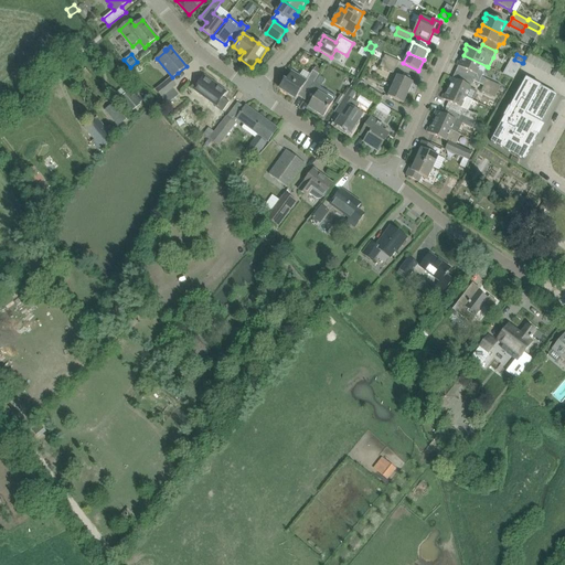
[(385,55),(382,61),(396,67),(400,62),(385,55)]
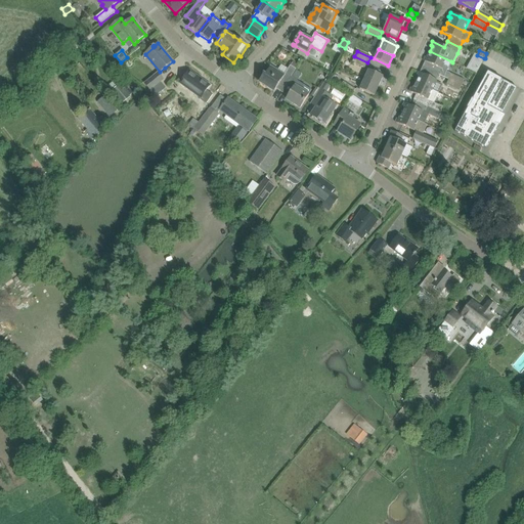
[(425,57),(424,60),(435,67),(434,70),(440,73),(439,75),(444,77),(447,69),(447,67),(443,64),(445,59),(430,51),(427,57),(425,57)]
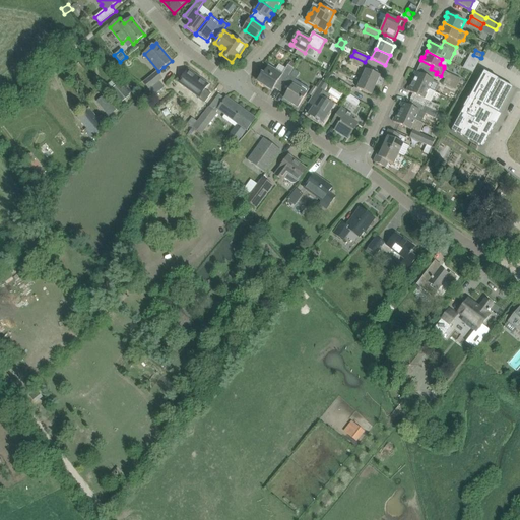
[(477,65),(480,58),(472,54),(468,61),(477,65)]
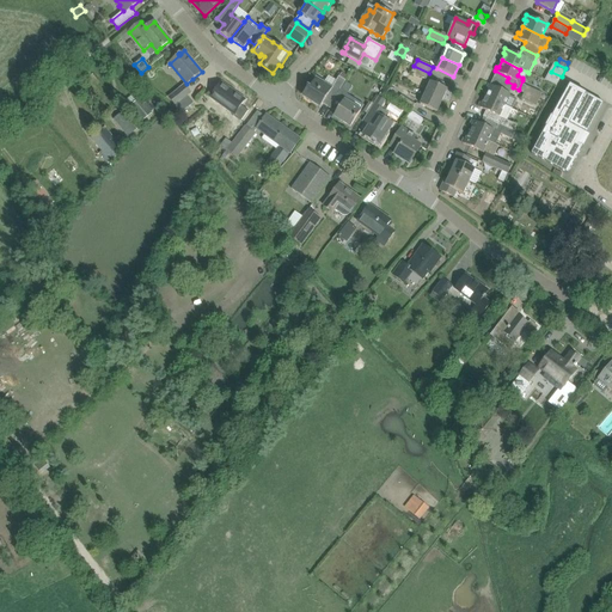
[(414,66),(411,73),(427,80),(429,73),(414,66)]
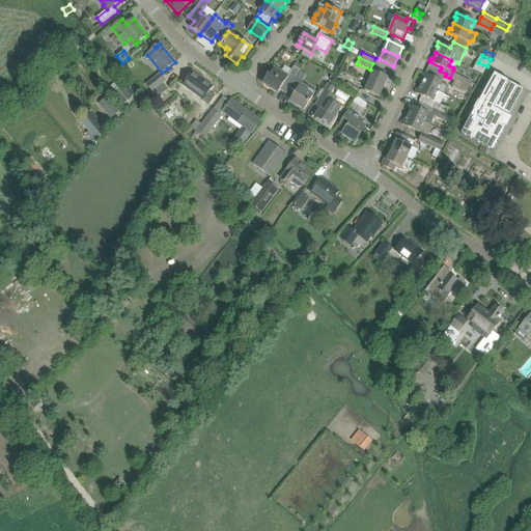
[(284,83),(289,87),(295,79),(300,70),(302,66),(297,63),(295,66),(288,77),(275,67),(269,77),(268,76),(263,84),(278,93),(284,83)]
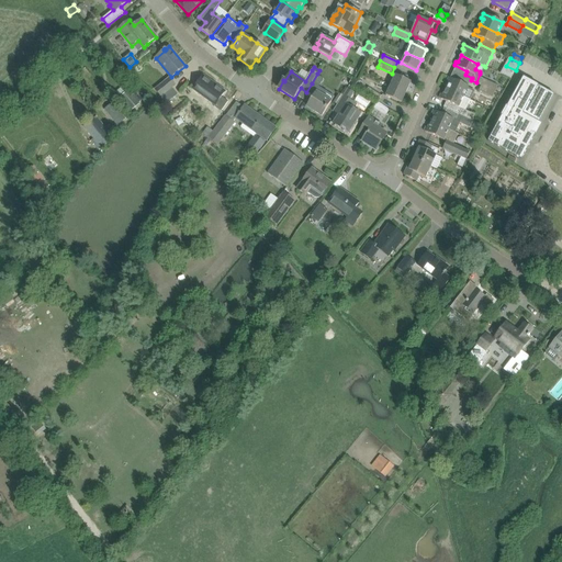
[(411,82),(401,77),(395,75),(391,86),(406,92),(411,82)]
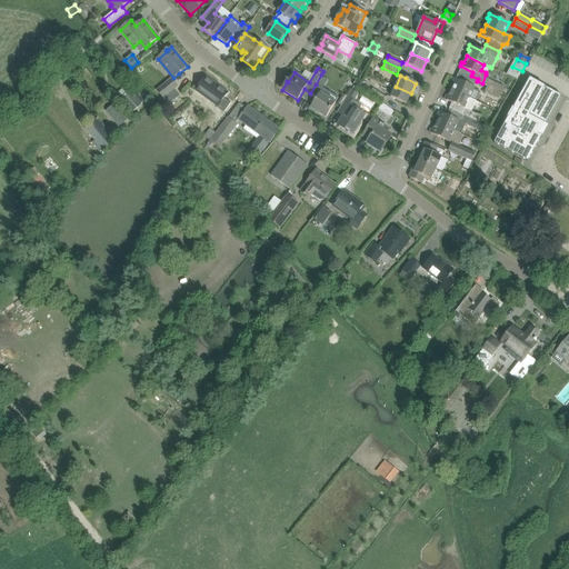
[(223,113),(231,102),(225,98),(228,92),(206,77),(196,91),(218,107),(217,108),(223,113)]
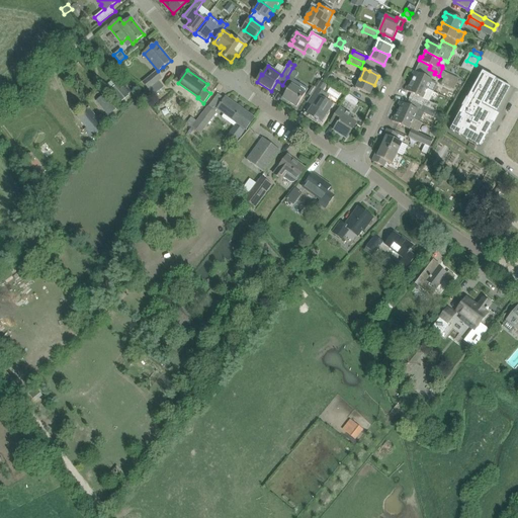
[(411,82),(433,92),(437,83),(431,81),(432,80),(414,71),(412,75),(414,76),(411,82)]
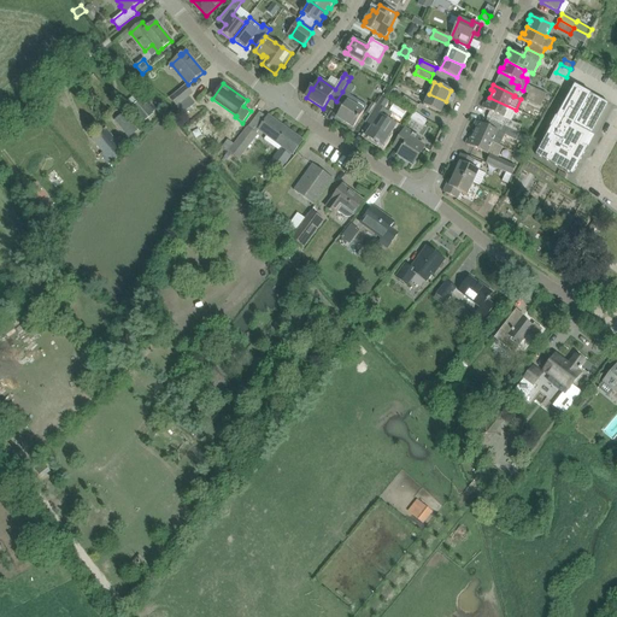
[(186,86),(171,99),(177,106),(188,97),(193,94),(186,86)]
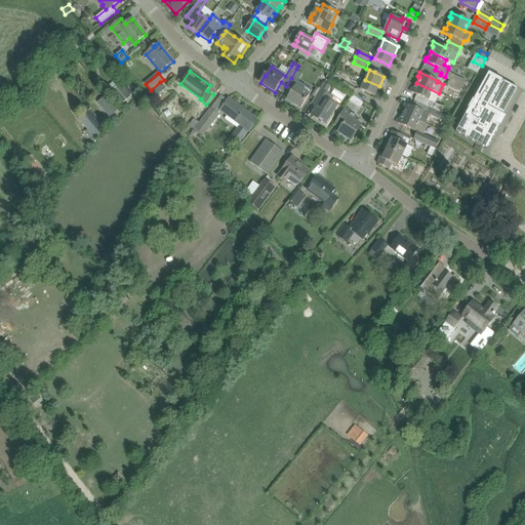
[(469,109),(456,132),(487,149),(500,126),(497,124),(502,115),(502,116),(505,113),(505,112),(517,88),(508,83),(489,73),(474,99),(475,101),(470,109),(469,109)]
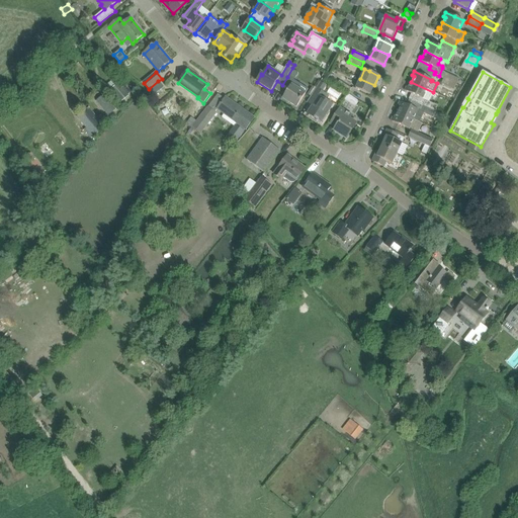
[(446,73),(444,78),(456,84),(459,79),(446,73)]
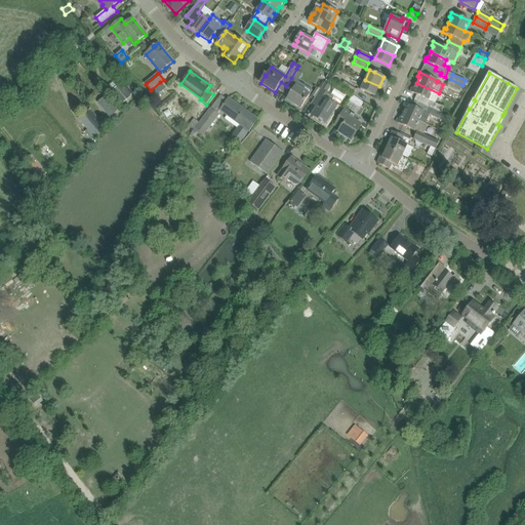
[(300,109),(307,99),(310,95),(309,95),(312,90),(291,78),(286,86),(282,92),(289,96),(288,97),(293,101),(292,103),(300,109)]
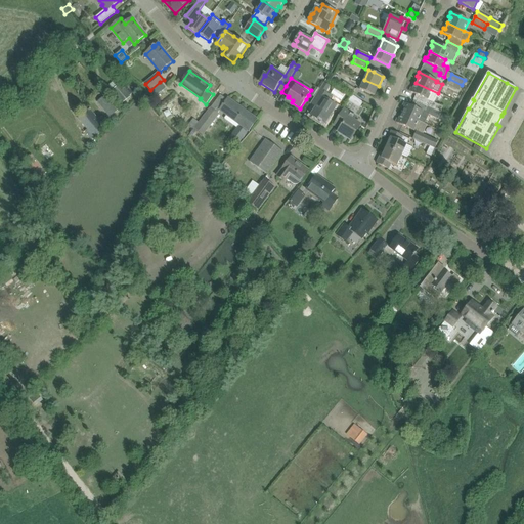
[(462,85),(449,79),(446,85),(460,91),(462,85)]
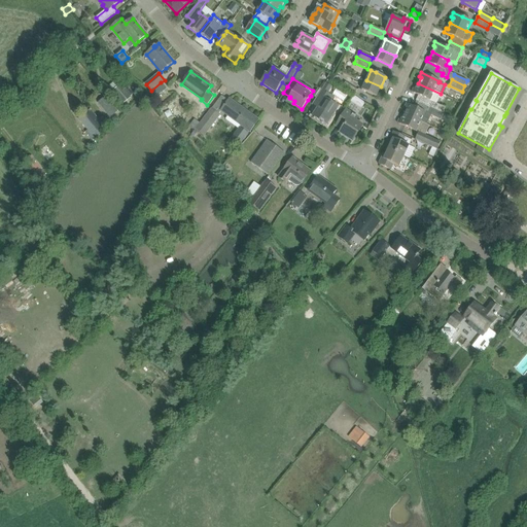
[(362,90),(367,92),(377,97),(381,86),(366,80),(362,90)]
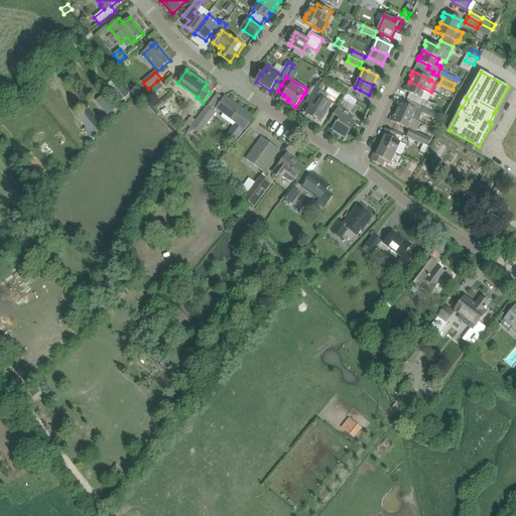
[(157,81),(148,89),(152,95),(162,87),(157,81)]
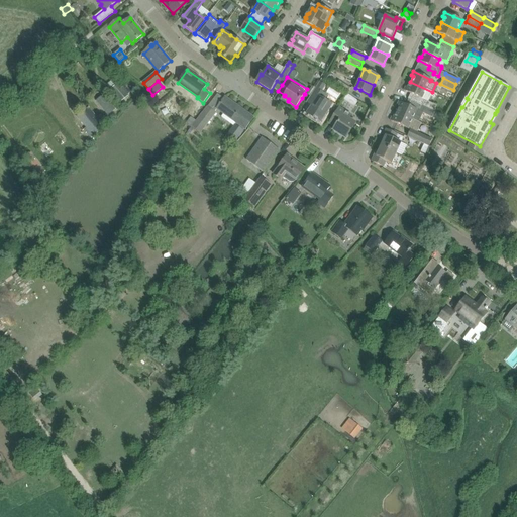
[(335,86),(347,93),(350,88),(339,81),(335,86)]
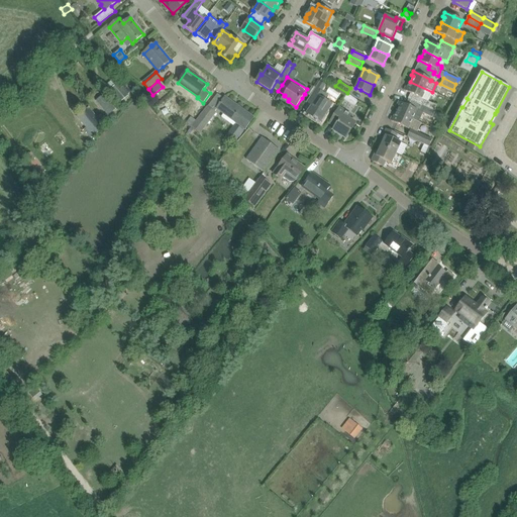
[(321,122),(326,114),(331,105),(324,101),(328,95),(321,92),(325,86),(319,82),(309,99),(314,102),(307,113),(321,122)]
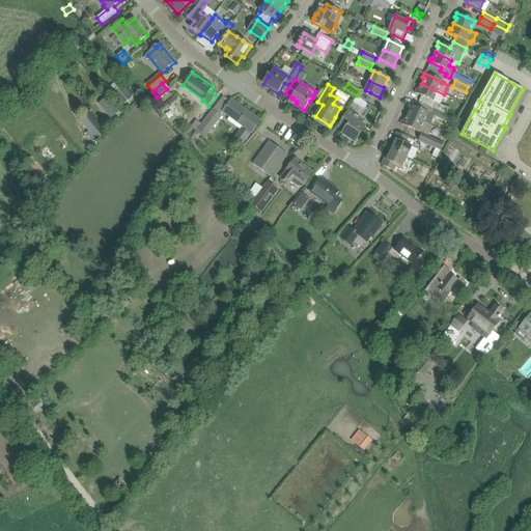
[(434,109),(447,114),(449,109),(440,105),(444,94),(421,84),(418,89),(417,89),(415,92),(437,103),(434,109)]
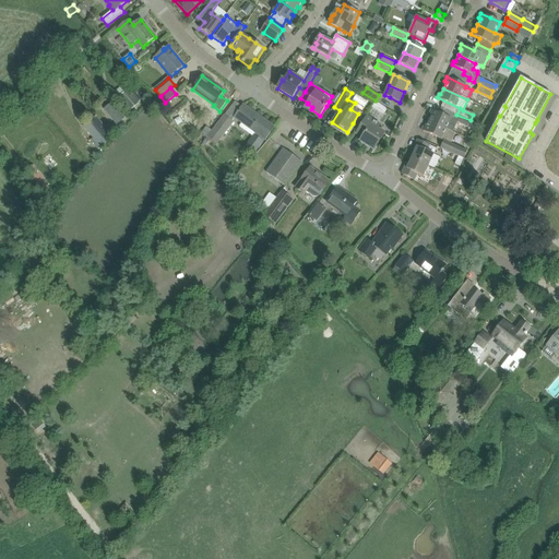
[(127,90),(119,96),(131,110),(141,99),(135,92),(131,95),(127,90)]
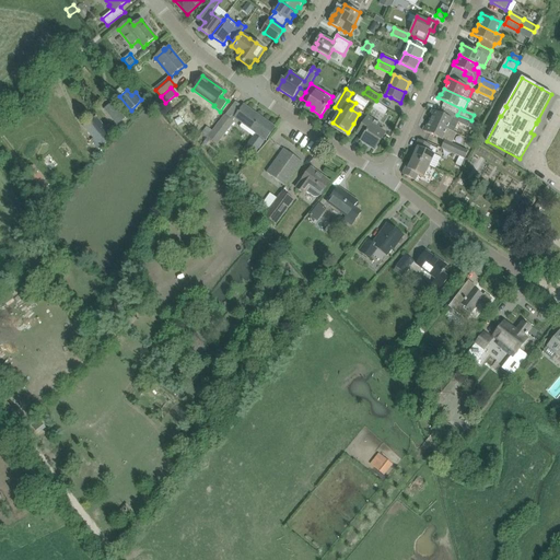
[(125,118),(119,112),(113,103),(105,109),(117,125),(125,118)]
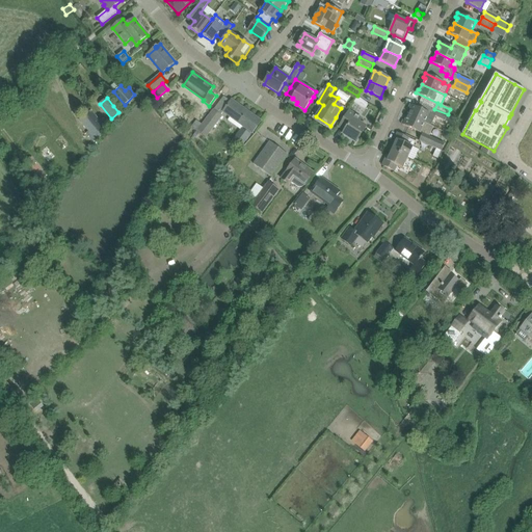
[(253,133),(255,131),(256,129),(258,126),(261,121),(232,100),(225,108),(223,111),(253,133)]
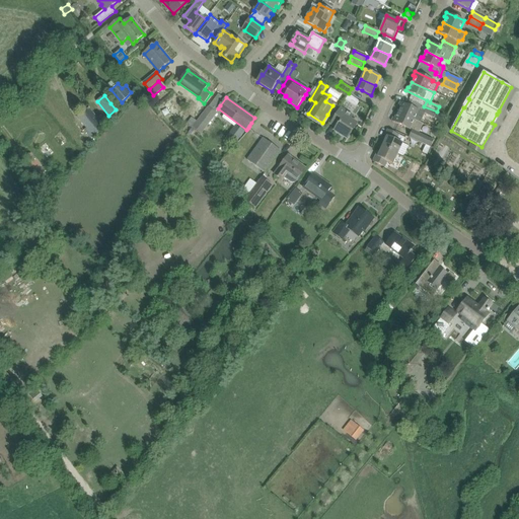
[(419,110),(410,105),(400,101),(398,105),(400,106),(397,113),(415,120),(419,110)]
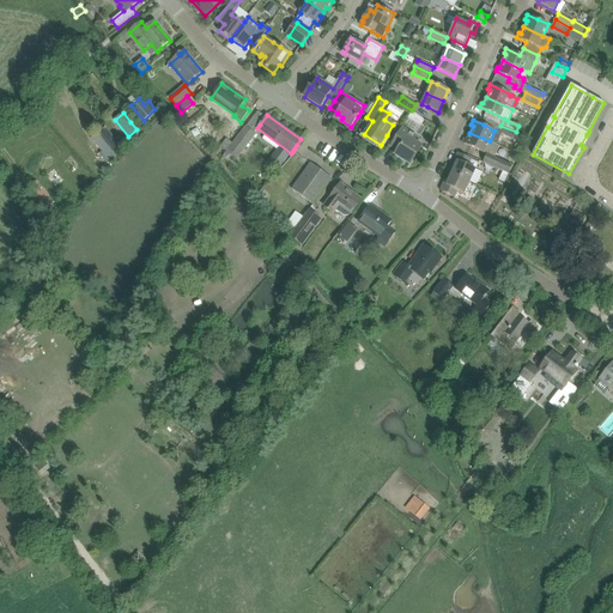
[(232,144),(228,150),(237,158),(256,134),(246,126),(237,138),(232,143),(232,144)]
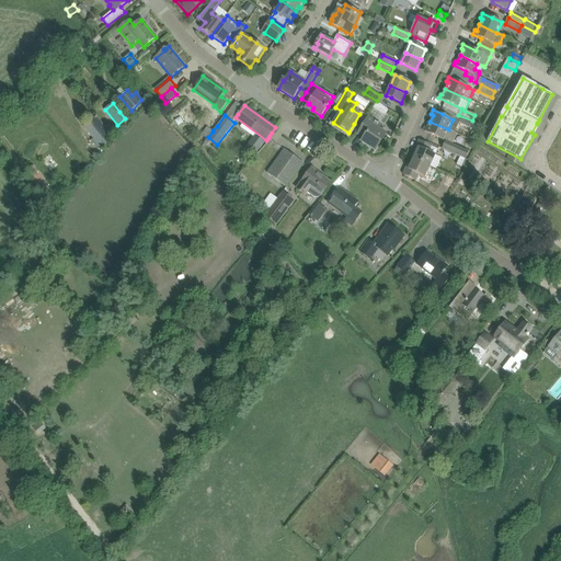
[(458,115),(456,121),(469,127),(472,121),(458,115)]
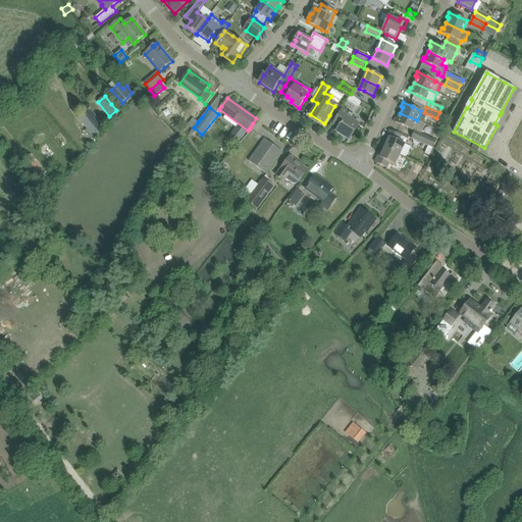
[(83,114),(90,121),(96,131),(106,122),(102,117),(99,119),(90,108),(83,114)]
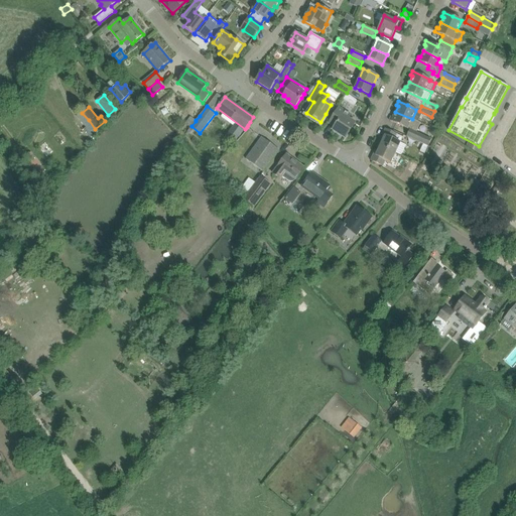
[(347,136),(355,123),(348,119),(351,115),(339,108),(329,123),(335,127),(333,130),(340,135),(341,133),(347,136)]
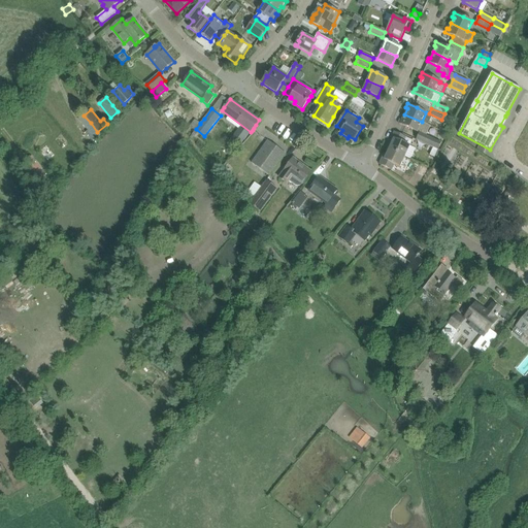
[(398,123),(420,133),(417,138),(438,149),(441,142),(426,135),(430,126),(422,122),(404,114),(402,120),(400,120),(398,123)]
